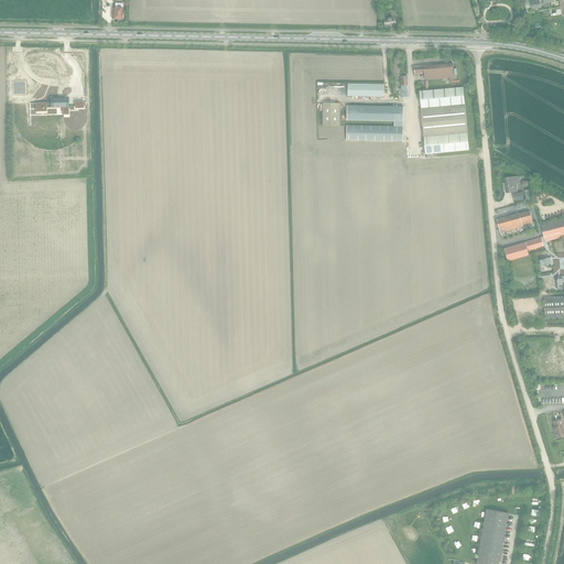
[(538,0),(530,1),(531,9),(541,8),(540,4),(554,2),(553,0),(538,0)]
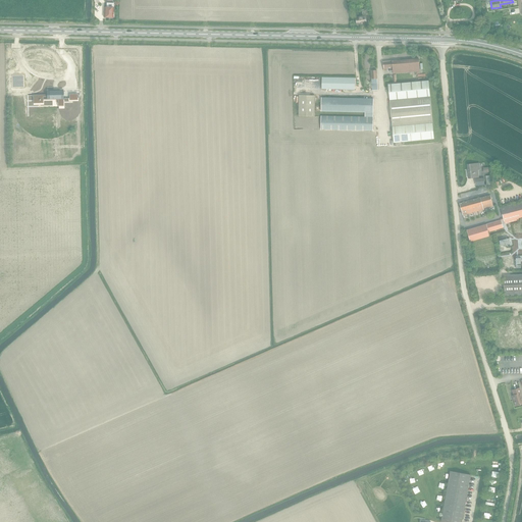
[(104,7),(103,17),(109,17),(109,18),(112,18),(112,17),(113,17),(113,3),(106,3),(106,7),(104,7)]
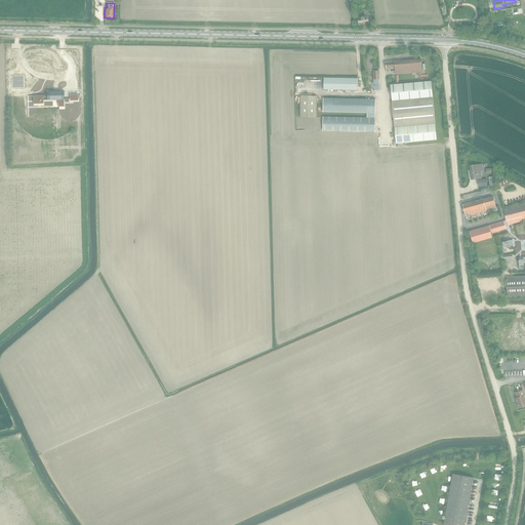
[(368,21),(371,19),(369,8),(363,9),(364,15),(357,16),(359,25),(368,23),(368,21)]
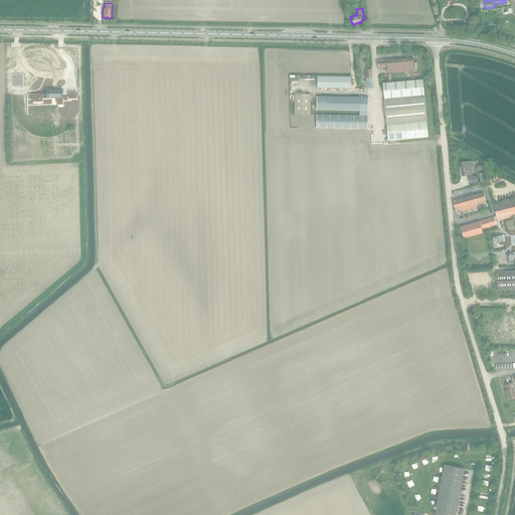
[(383,70),(387,69),(387,72),(413,70),(412,57),(377,60),(378,69),(382,68),(383,70)]
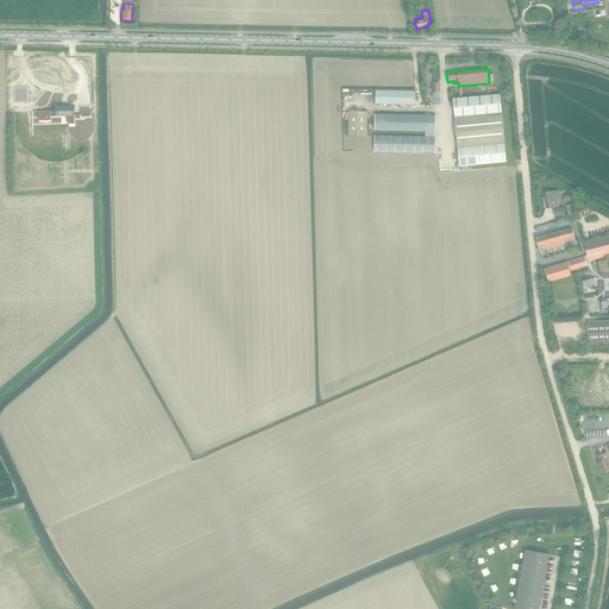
[(414,105),(414,90),(376,90),(375,104),(414,105)]
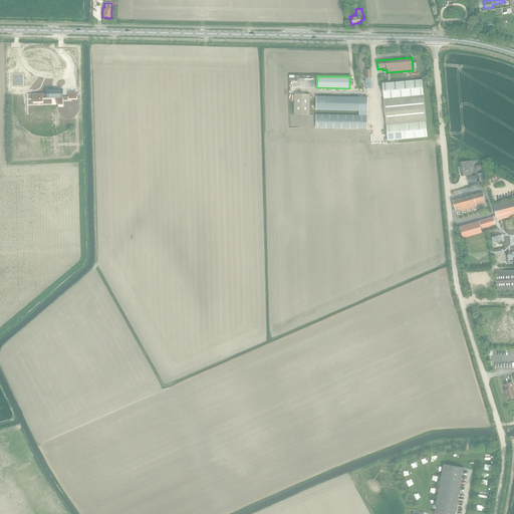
[(422,79),(381,82),(388,141),(428,137),(424,93),(423,88),(422,79)]
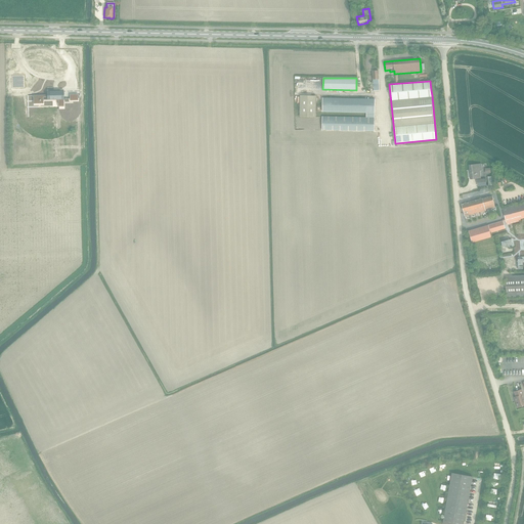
[(47,91),(33,91),(33,95),(41,95),(41,92),(47,92),(47,94),(57,94),(57,101),(61,101),(61,87),(51,87),(51,86),(47,86),(47,91)]
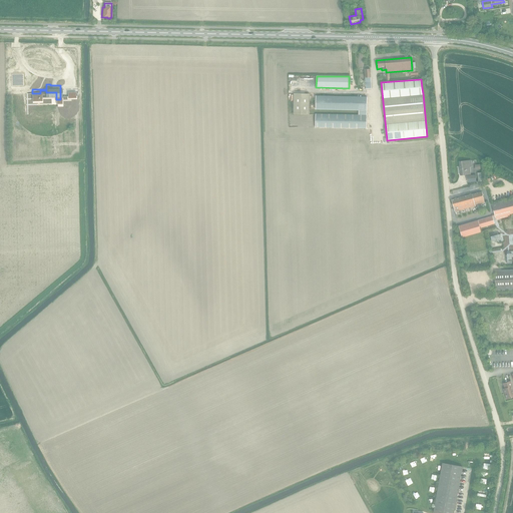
[(294,93),(294,114),(309,114),(310,94),(294,93)]
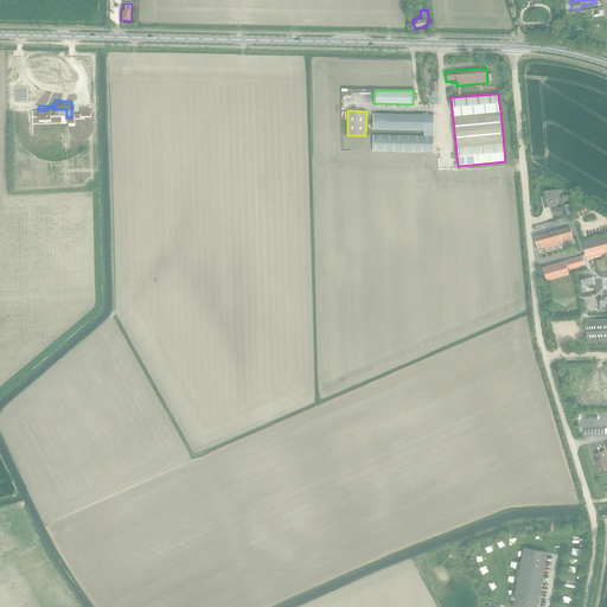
[(434,152),(434,115),(374,114),(374,129),(425,129),(425,135),(374,135),(372,151),(434,152)]
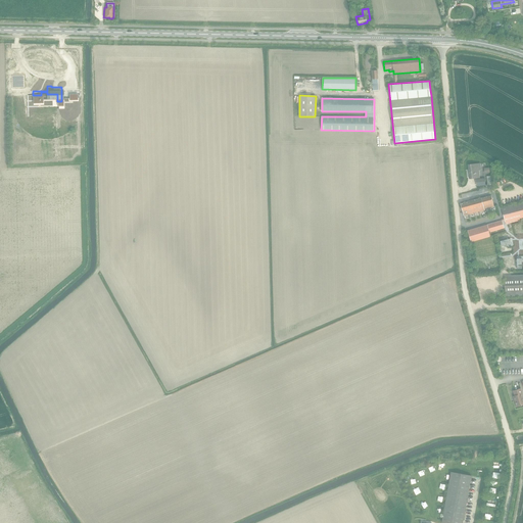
[(478,170),(480,170),(480,163),(468,164),(468,170),(470,170),(471,178),(479,178),(478,170)]
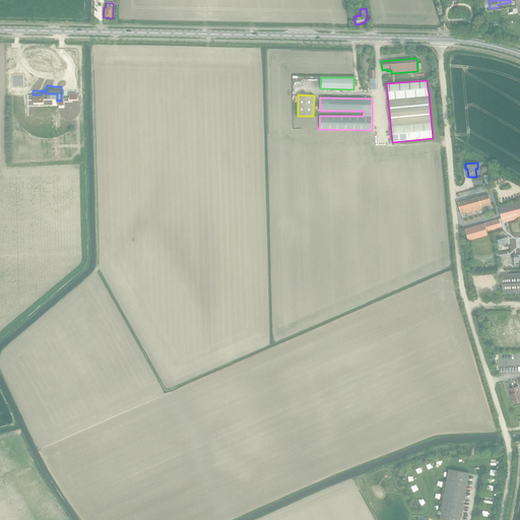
[(489,194),(458,202),(461,214),(481,208),(481,207),(492,205),(491,202),(490,200),(489,194)]
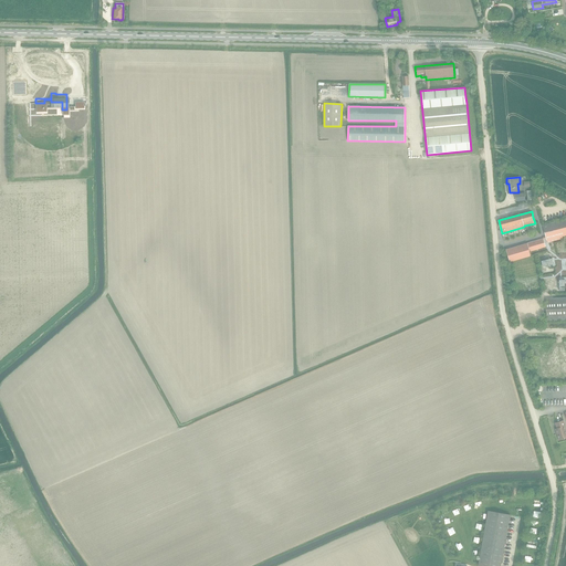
[(546,240),(565,234),(565,218),(543,224),(546,240)]
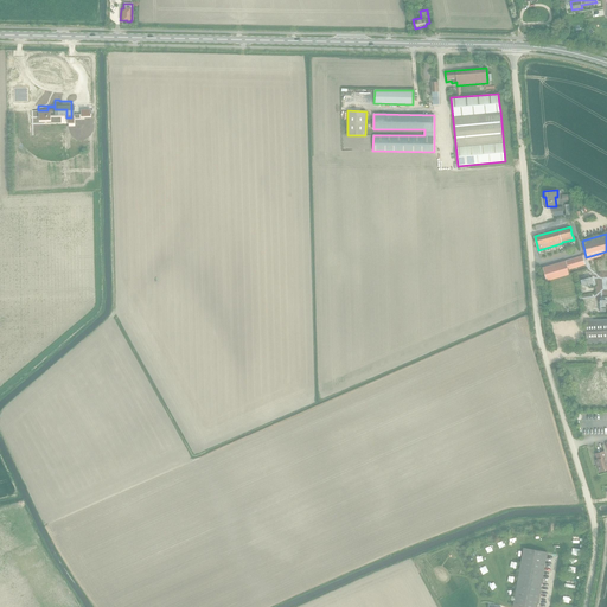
[(569,274),(568,269),(585,264),(582,256),(566,261),(542,267),(547,281),(569,274)]
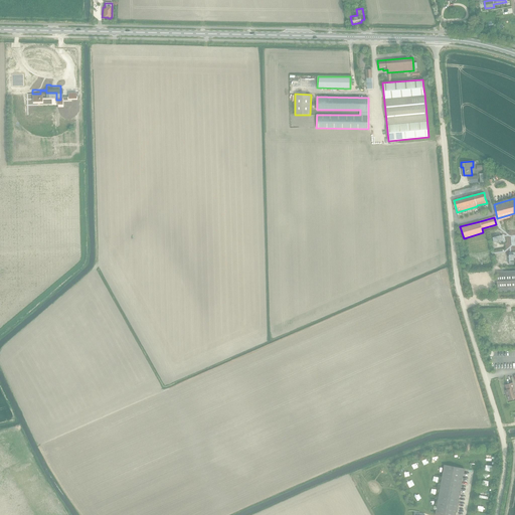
[(497,292),(514,291),(514,270),(496,272),(497,292)]
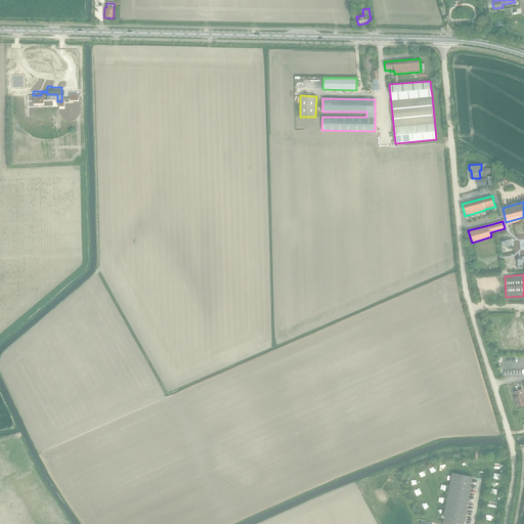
[(518,407),(523,404),(523,398),(523,394),(521,389),(514,391),(516,396),(515,397),(518,407)]
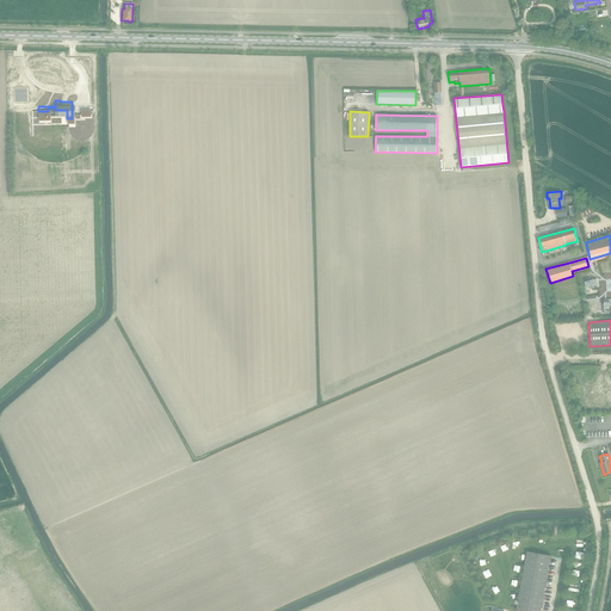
[(519,610),(539,610),(550,556),(526,551),(516,610),(519,610)]
